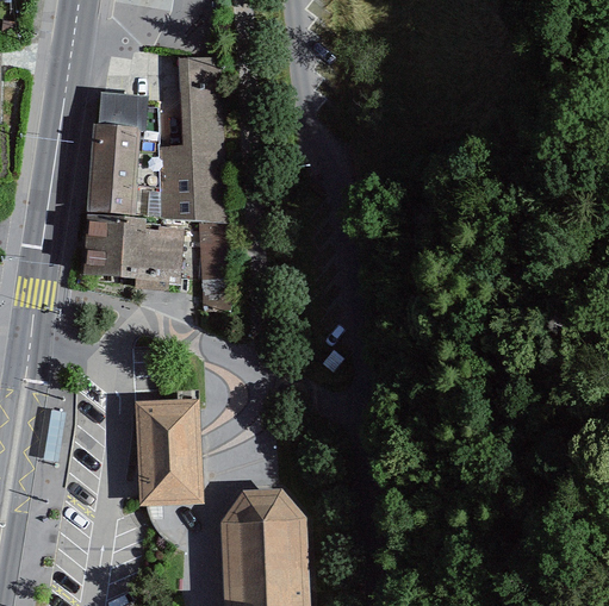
[(19,22),(4,19),(1,36),(17,38),(19,22)]
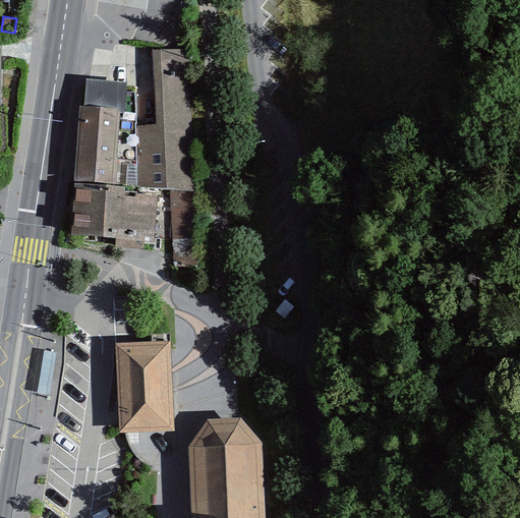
[(193,188),(187,48),(185,48),(152,49),(156,123),(136,124),(136,185),(169,188),(193,188)]
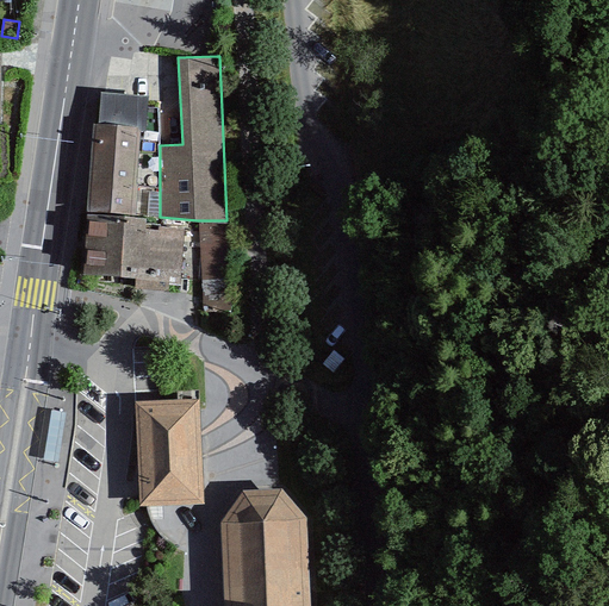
[(147,94),(100,91),(98,124),(136,126),(136,130),(140,130),(140,131),(145,131),(147,94)]
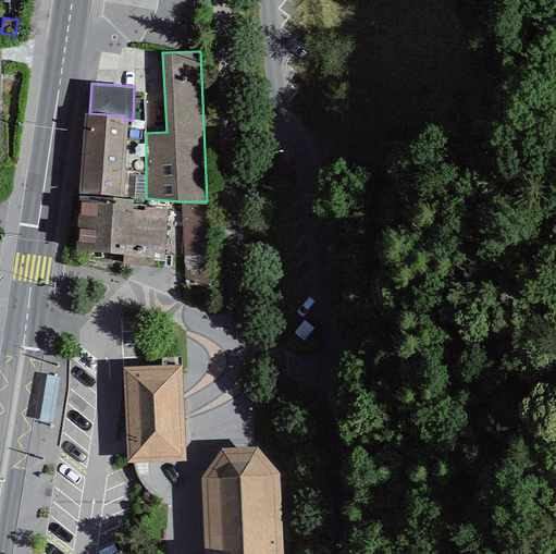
[(89,113),(84,112),(78,193),(123,196),(127,120),(127,119),(124,119),(124,115),(89,113)]
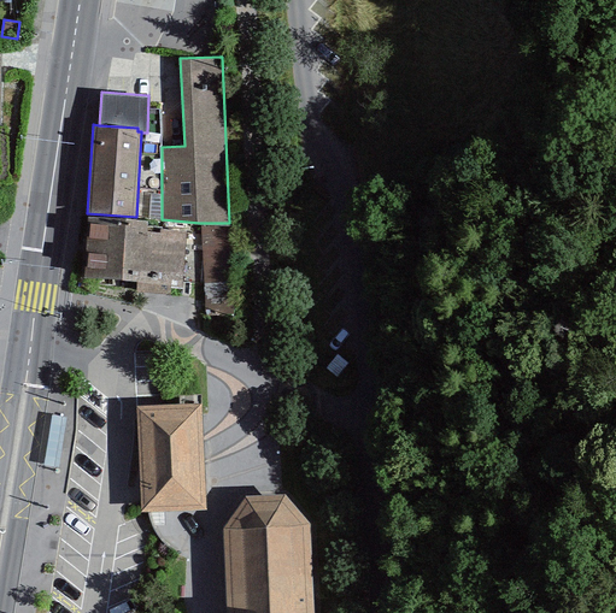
[(147,222),(87,217),(82,278),(182,286),(186,230),(159,228),(158,233),(146,231),(147,222)]
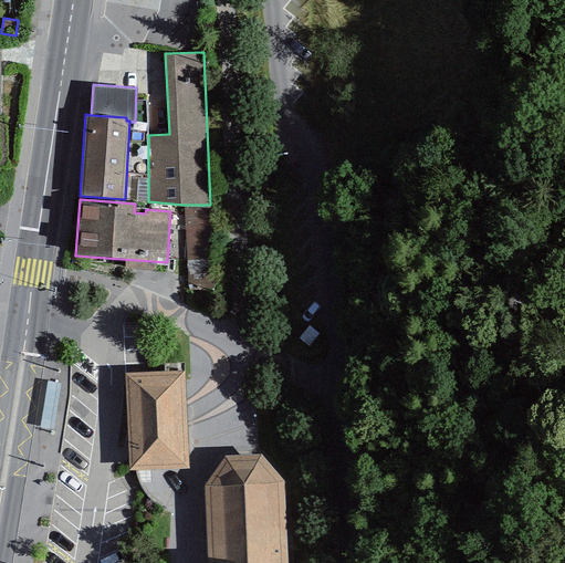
[(212,257),(210,205),(184,205),(187,259),(212,257)]
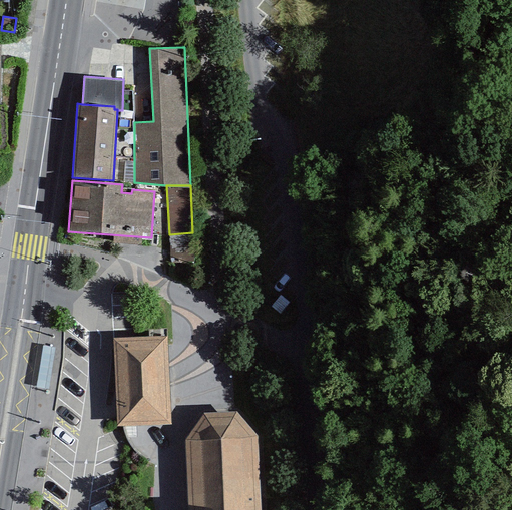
[(135,335),(113,335),(116,424),(170,422),(167,333),(135,335)]
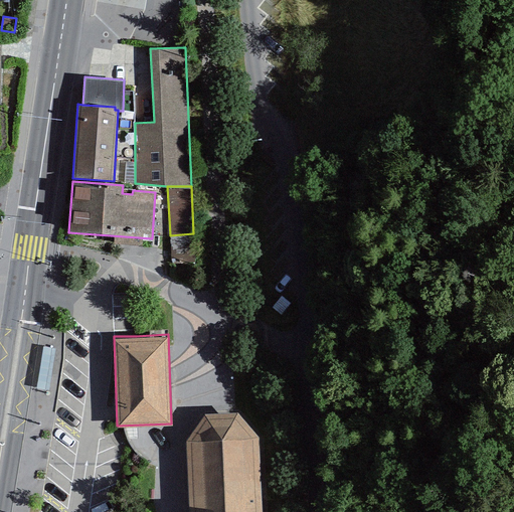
[(204,413),(185,442),(188,511),(261,511),(259,437),(236,412),(204,413)]
